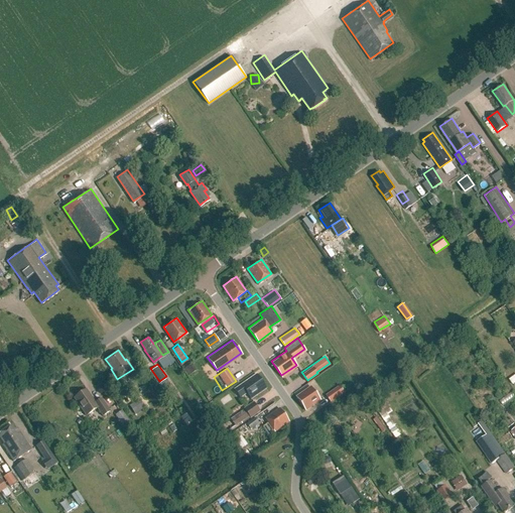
[(504,373),(508,379),(514,373),(514,372),(512,368),(504,373)]
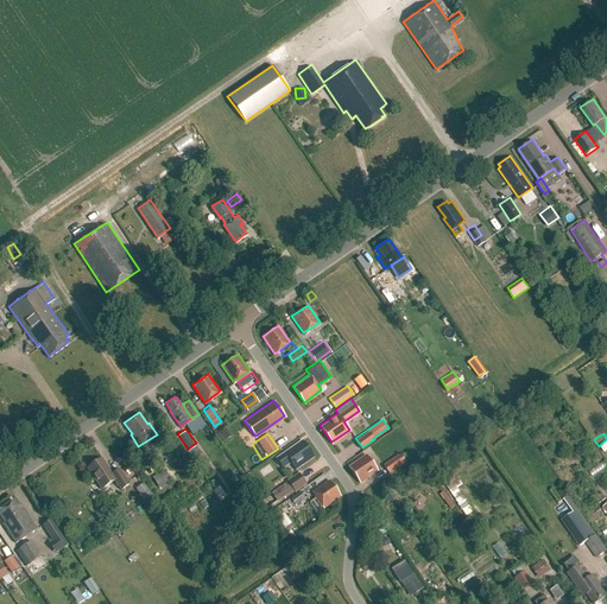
[(290,461),(295,468),(313,455),(301,438),(276,456),(282,465),(290,461)]
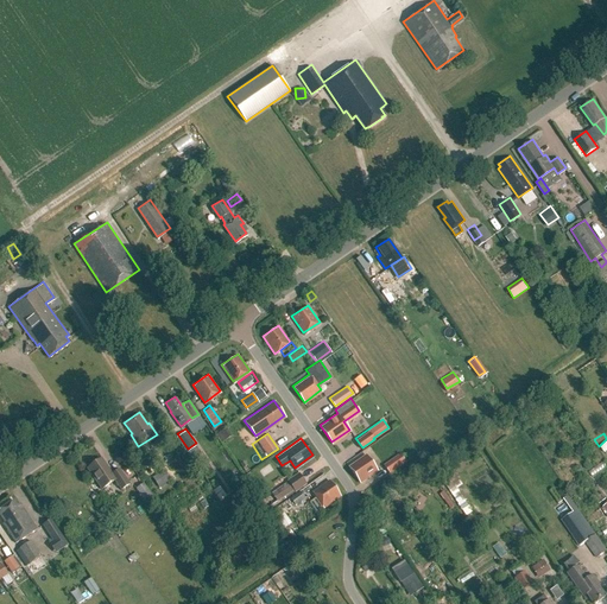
[(348,464),(359,481),(377,469),(365,452),(348,464)]
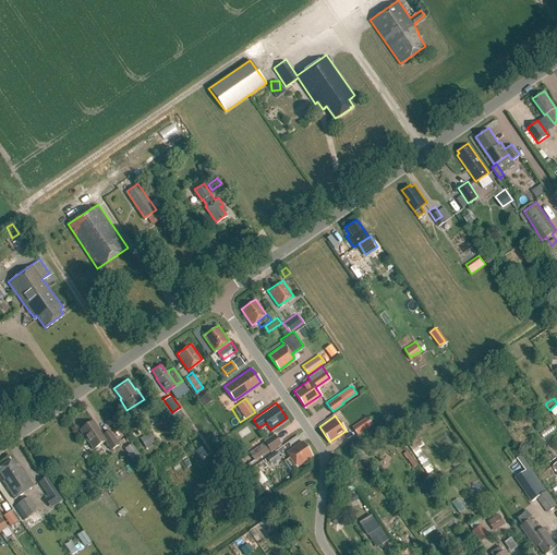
[(365,415),(350,426),(355,434),(371,423),(365,415)]
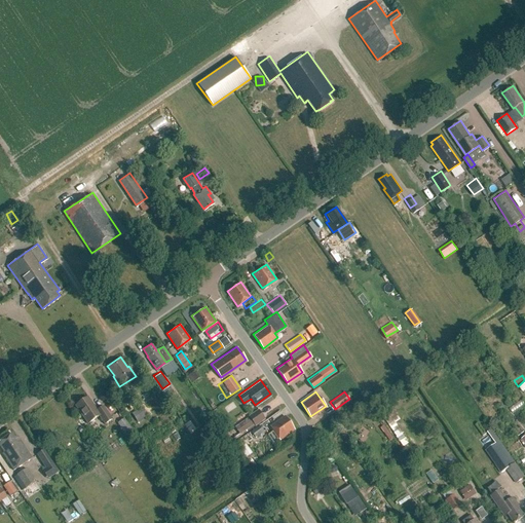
[(97,408),(87,395),(74,404),(86,421),(98,414),(104,422),(111,417),(103,404),(97,408)]
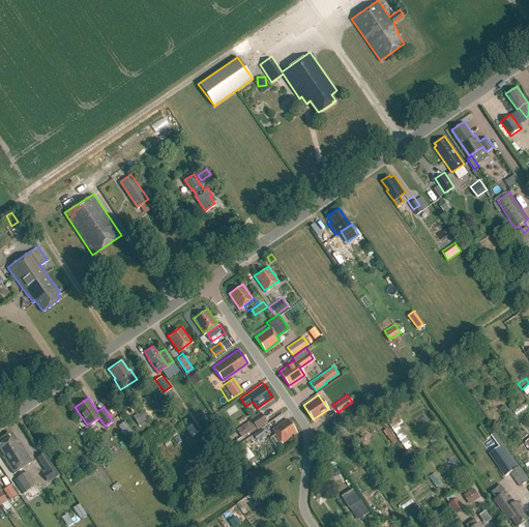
[(251,417),(251,418),(237,428),(242,436),(256,426),(257,428),(267,420),(261,410),(251,417)]
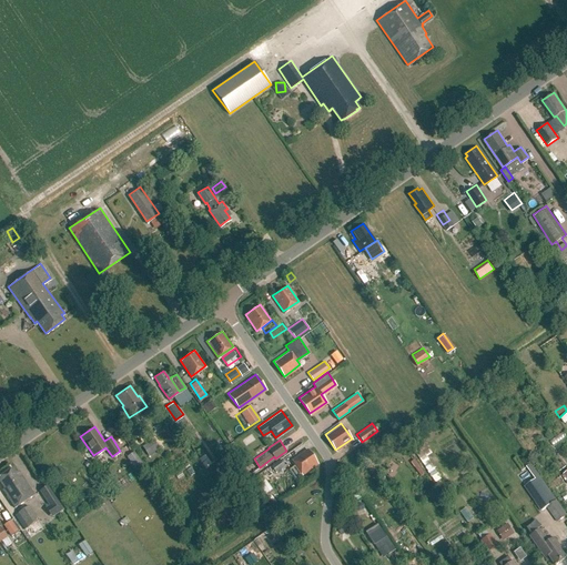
[(291,458),(301,473),(317,462),(307,447),(291,458)]
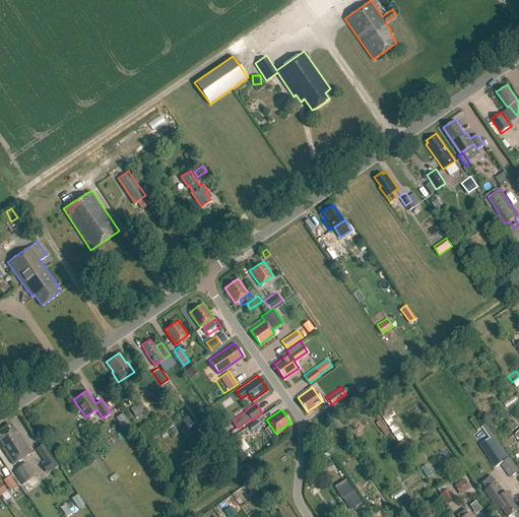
[(115,415),(122,426),(126,423),(119,412),(115,415)]
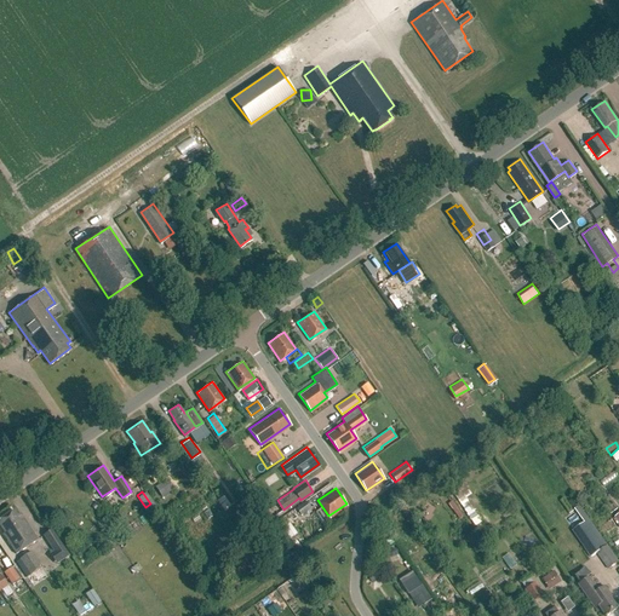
[(304,500),(294,507),(298,513),(308,506),(304,500)]
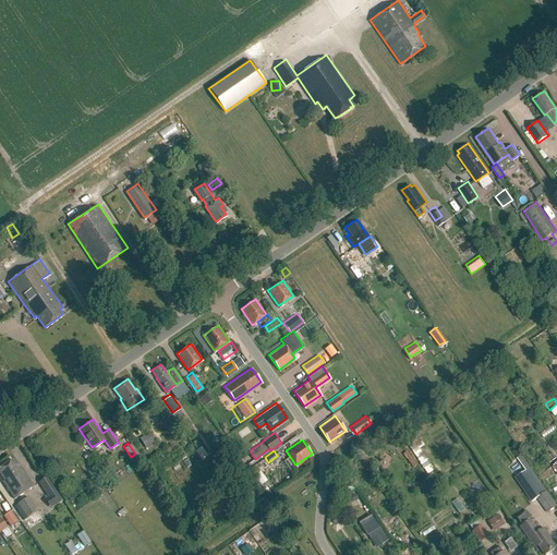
[(547,489),(522,453),(507,463),(532,499),(537,496),(547,510),(556,504),(547,489)]
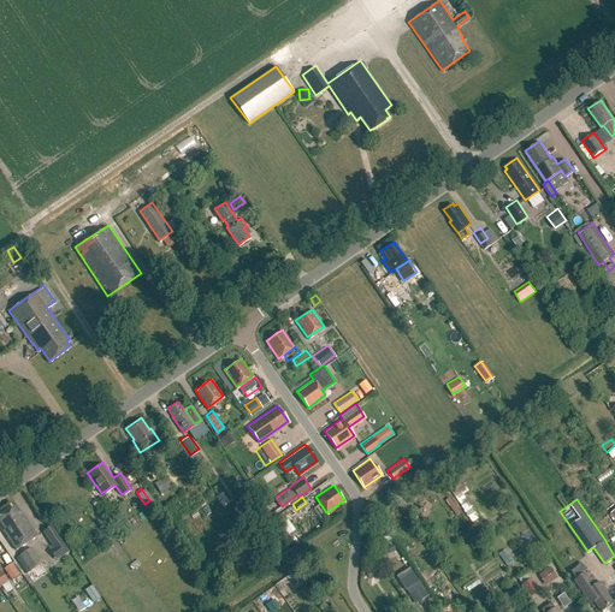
[(16,510),(13,505),(0,514),(0,521),(5,528),(3,529),(16,548),(36,534),(19,509),(16,510)]
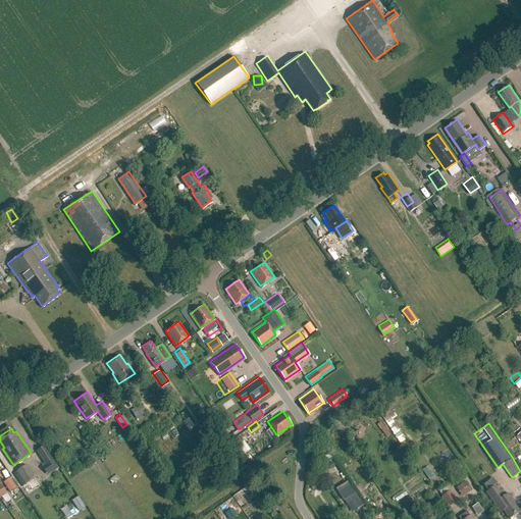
[(43,445),(36,450),(45,463),(52,459),(43,445)]
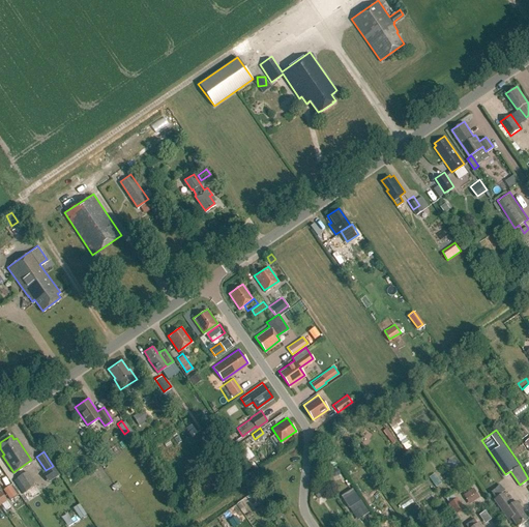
[(360,466),(348,474),(356,486),(369,477),(360,466)]
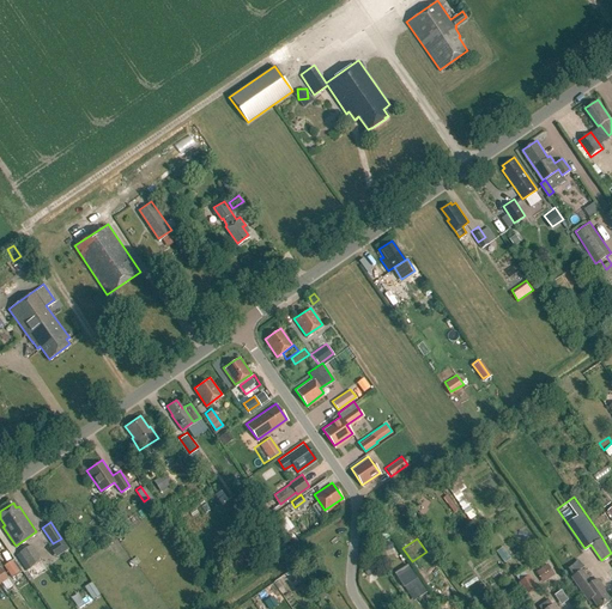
[(497,540),(491,544),(500,556),(506,552),(497,540)]
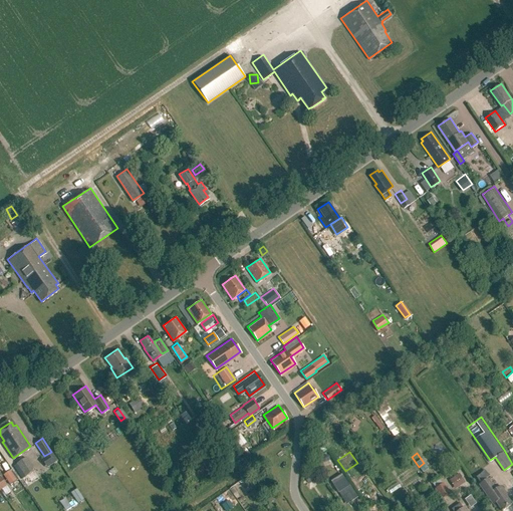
[(24,454),(12,463),(21,476),(33,468),(24,454)]
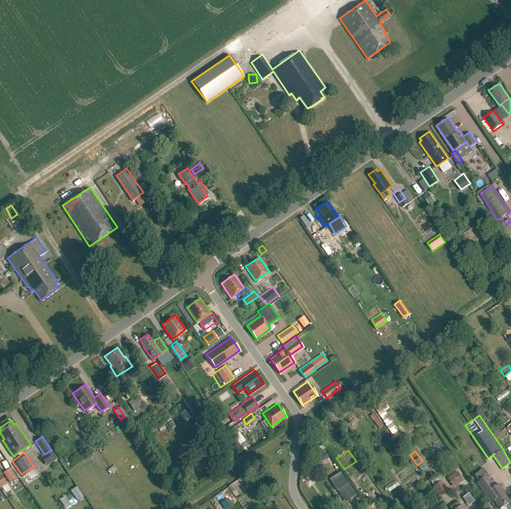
[(424,474),(427,480),(435,477),(432,471),(424,474)]
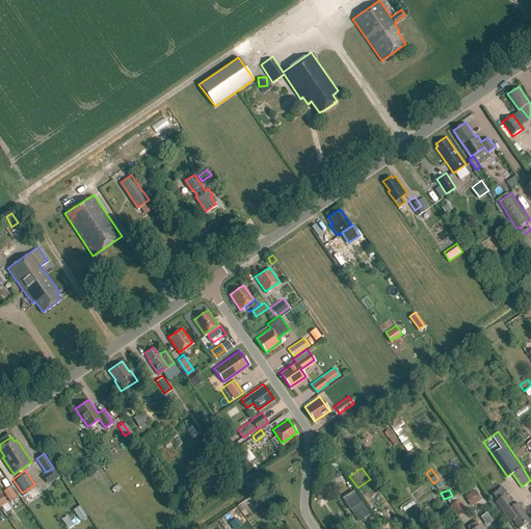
[(315,495),(319,500),(324,496),(321,491),(315,495)]
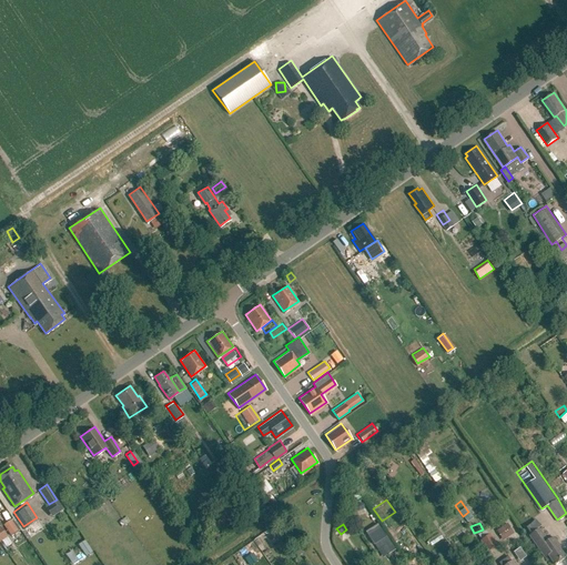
[(493,531),(500,543),(512,535),(504,524),(493,531)]
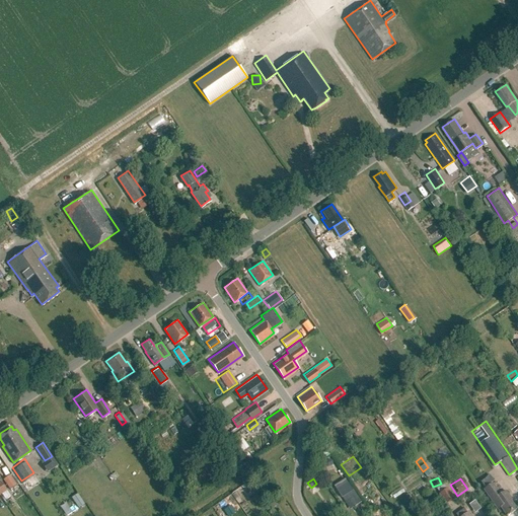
[(340,496),(341,495),(352,489),(347,481),(336,488),(340,496)]
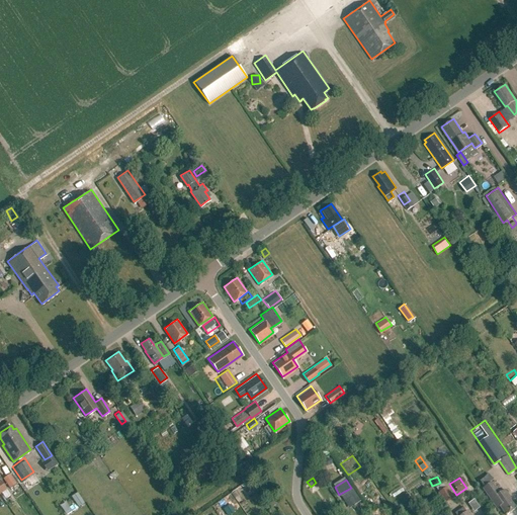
[(497,504),(498,504),(505,513),(514,506),(508,497),(509,496),(504,488),(497,493),(489,482),(483,487),(487,494),(489,492),(492,496),(497,504)]
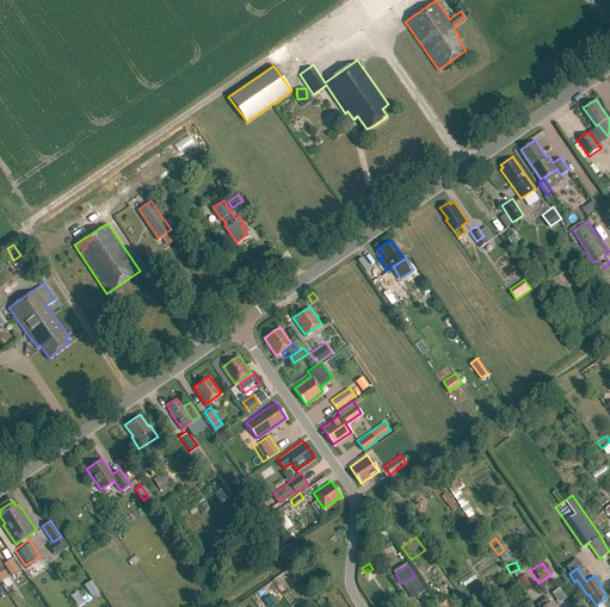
[(420,584),(414,575),(401,582),(407,592),(420,584)]
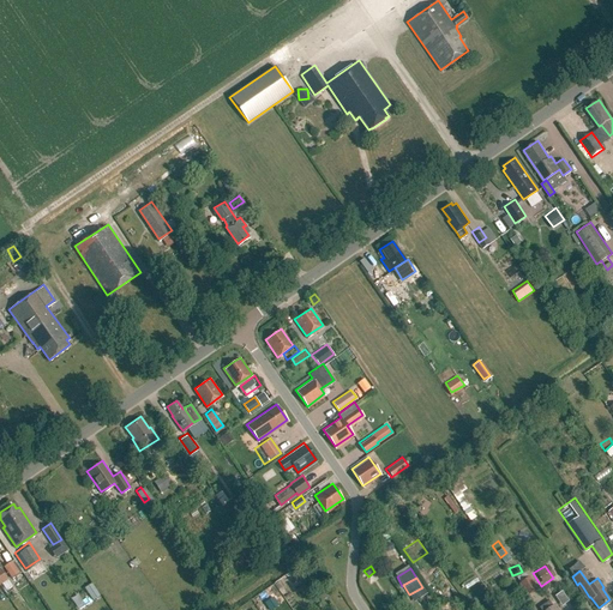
[(527,578),(516,584),(524,597),(535,590),(527,578)]
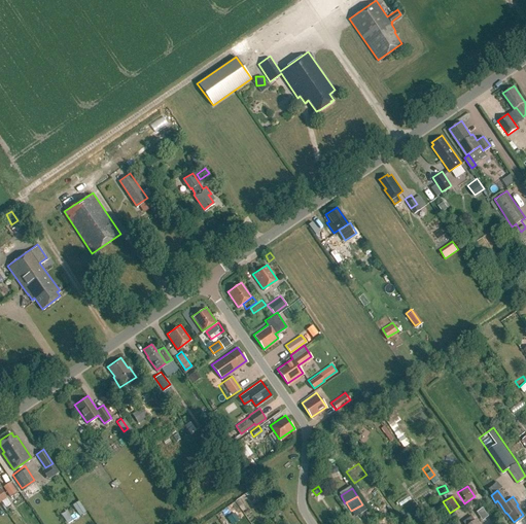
[(81,505),(75,509),(79,514),(84,511),(81,505)]
